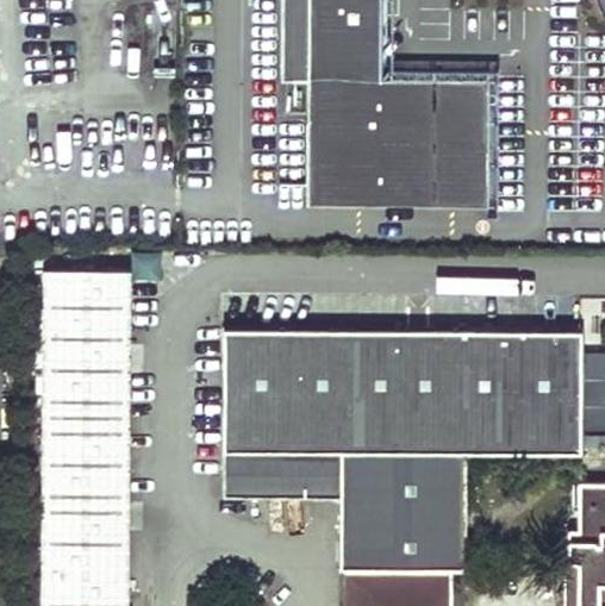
[(285,0),(285,83),(311,85),(311,81),(382,82),(384,0),(285,0)]
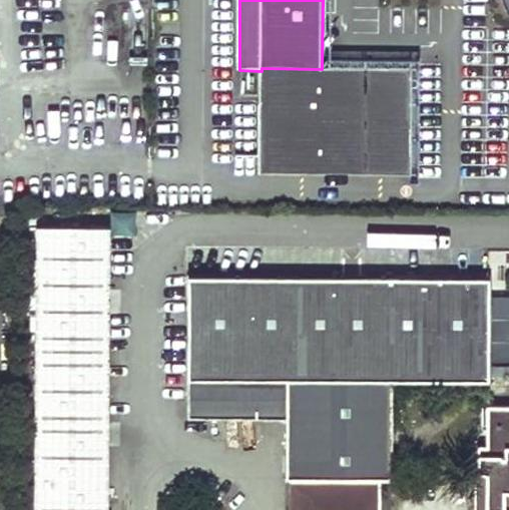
[(322,69),(262,68),(262,71),(261,173),(412,174),(413,70),(362,69),(322,69)]
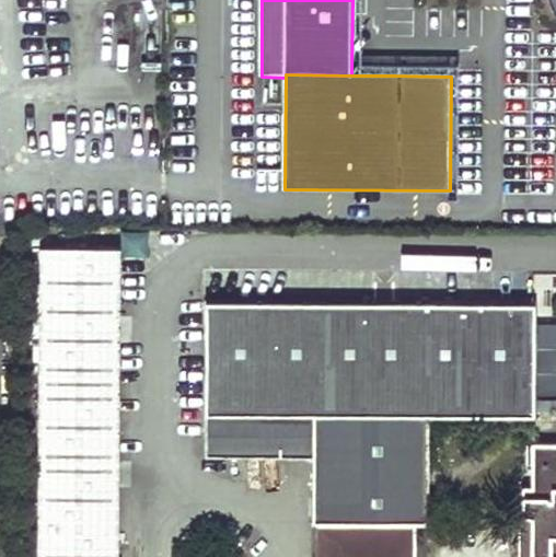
[(152,259),(151,232),(127,232),(127,259),(152,259)]
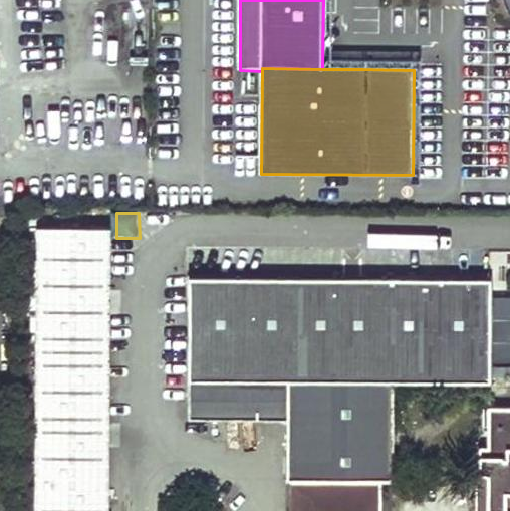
[(491,382),(492,281),(191,279),(191,417),(287,418),(286,510),(106,510),(109,228),(37,228),(34,510),(393,510),(393,505),(393,482),(394,382),(491,382)]
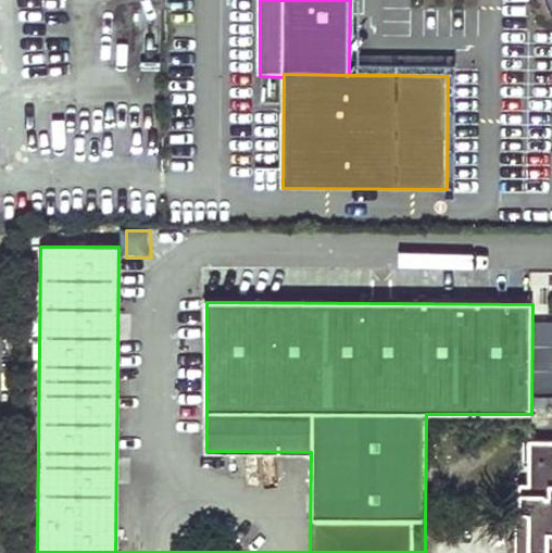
[(551,442),(529,442),(529,485),(519,485),(519,517),(529,517),(528,552),(551,552),(551,442)]
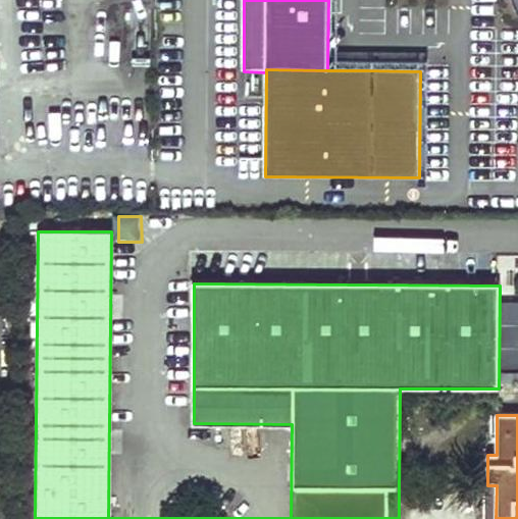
[(497,485),(487,485),(486,518),(496,518),(497,485)]
